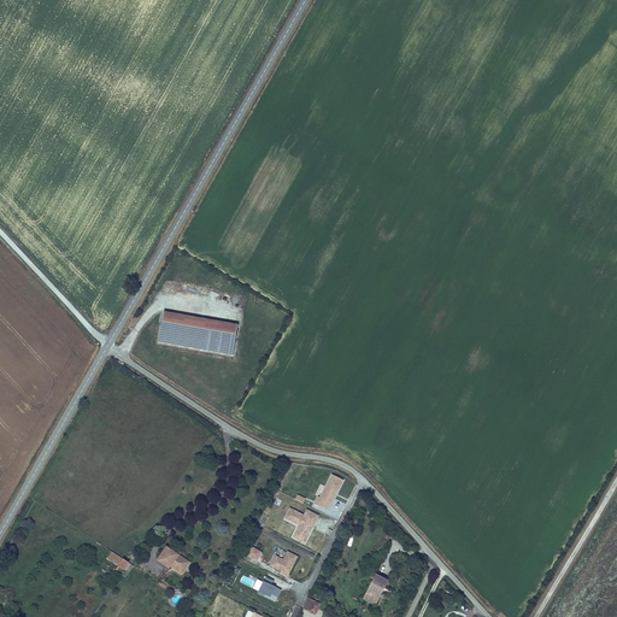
[(233,356),(238,327),(164,313),(159,342),(233,356)]
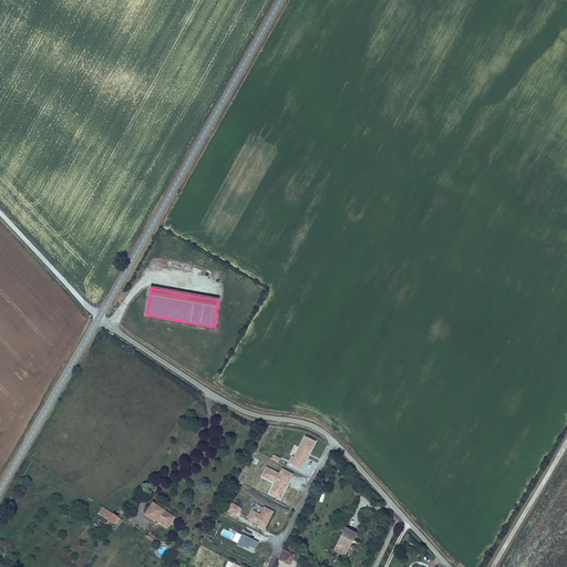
[(303,434),(290,463),(302,468),(316,440),(303,434)]
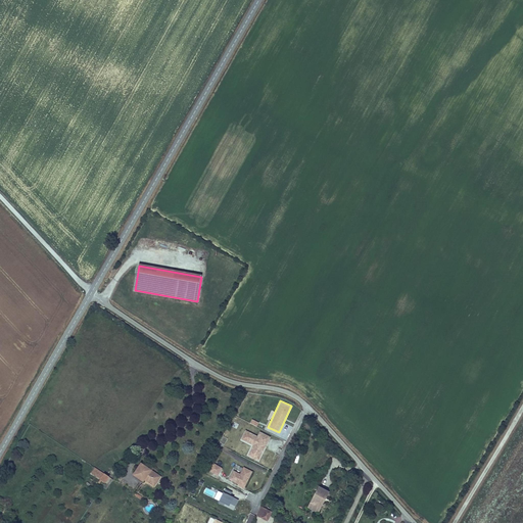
[(247,455),(259,461),(272,436),(260,431),(257,435),(246,429),(241,440),(252,445),(247,455)]
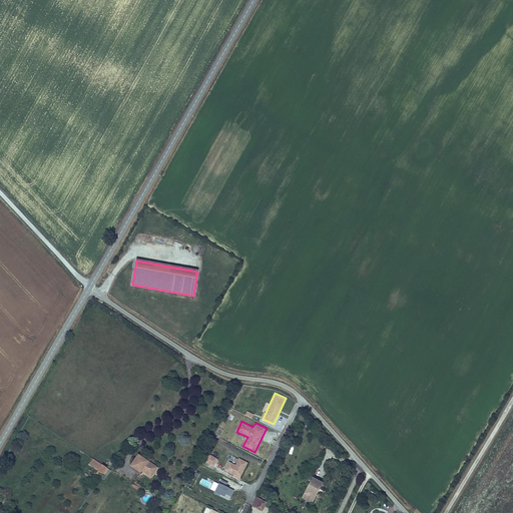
[(206,462),(214,466),(218,459),(210,455),(206,462)]
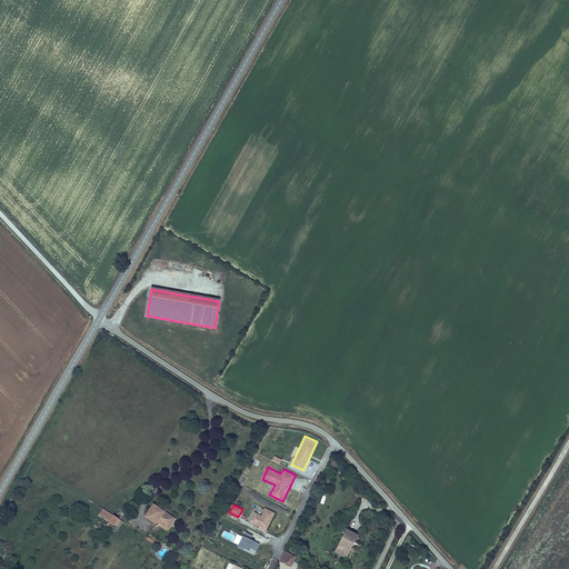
[(158,522),(168,529),(175,519),(153,506),(146,518),(157,525),(158,522)]
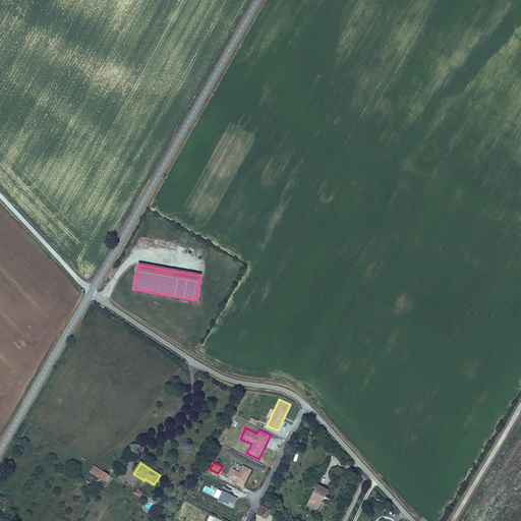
[(244,485),(252,469),(243,464),(240,471),(233,467),(228,477),(244,485)]
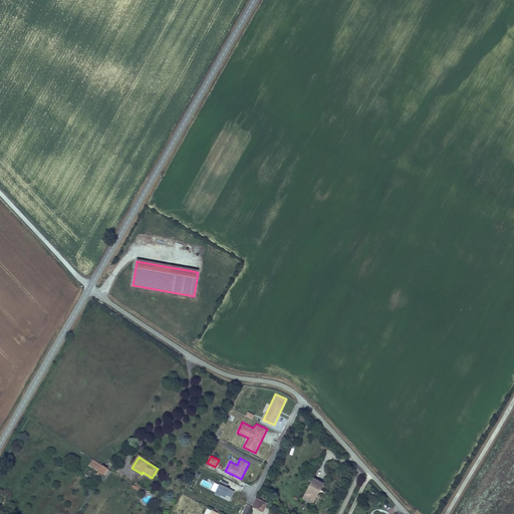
[(98,463),(93,460),(89,466),(94,469),(98,463)]
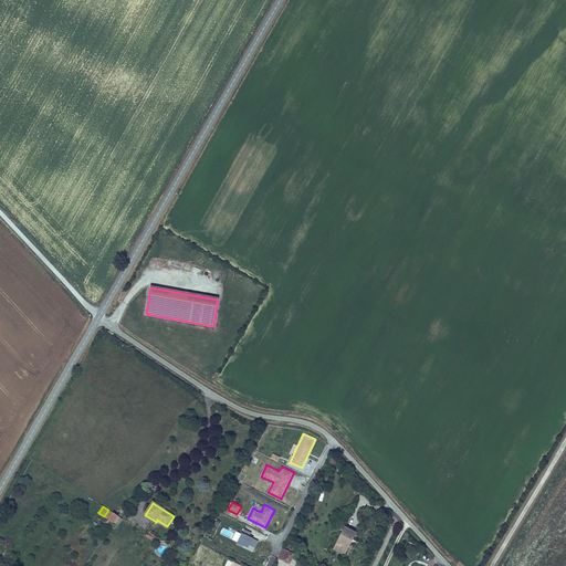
[(108,510),(104,516),(115,524),(119,517),(108,510)]
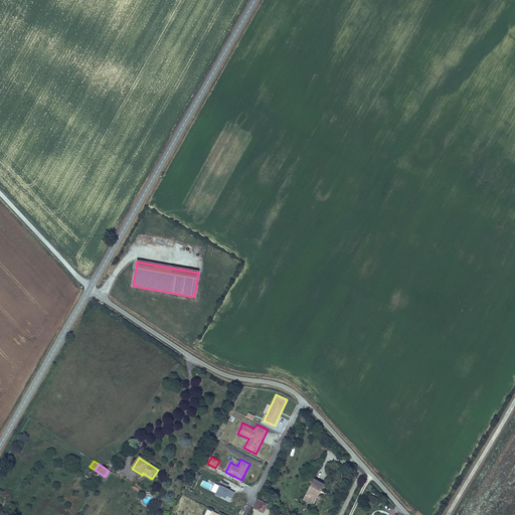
[(215,495),(230,502),(235,491),(227,487),(228,484),(221,480),(215,495)]
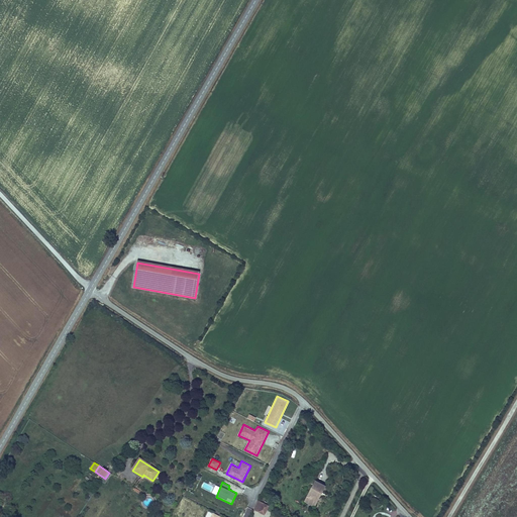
[(317,502),(320,496),(322,492),(325,487),(315,483),(313,487),(314,488),(308,497),(305,502),(315,507),(318,502),(317,502)]
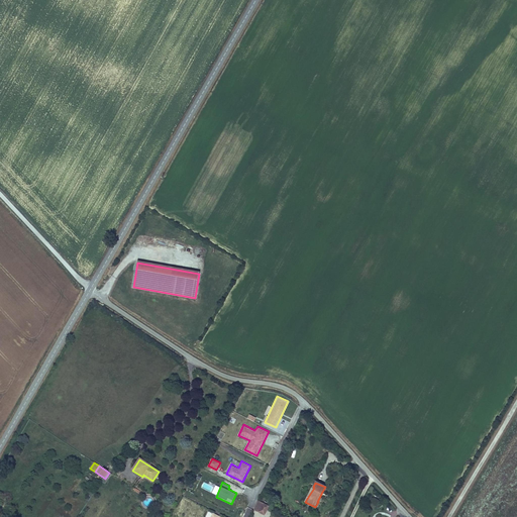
[(138,484),(136,487),(141,492),(144,489),(138,484)]
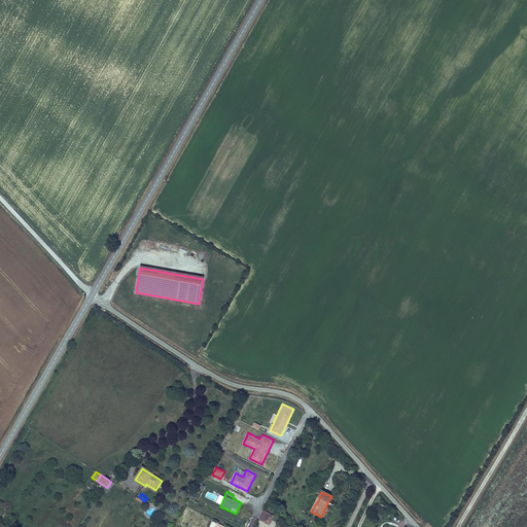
[(268,513),(264,511),(259,521),(264,522),(266,517),(268,513)]
